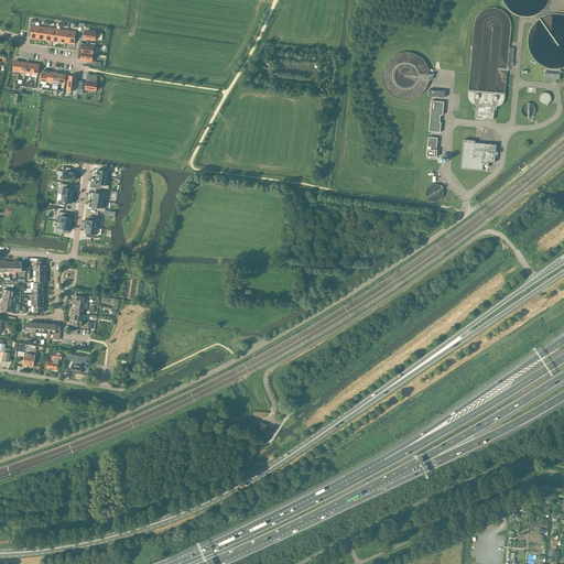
[(30,38),(38,39),(40,26),(32,25),(30,38)]
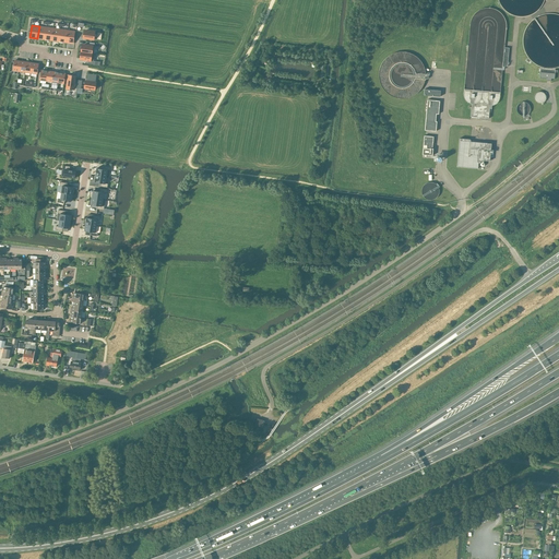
[(37,38),(45,39),(46,27),(39,26),(37,38)]
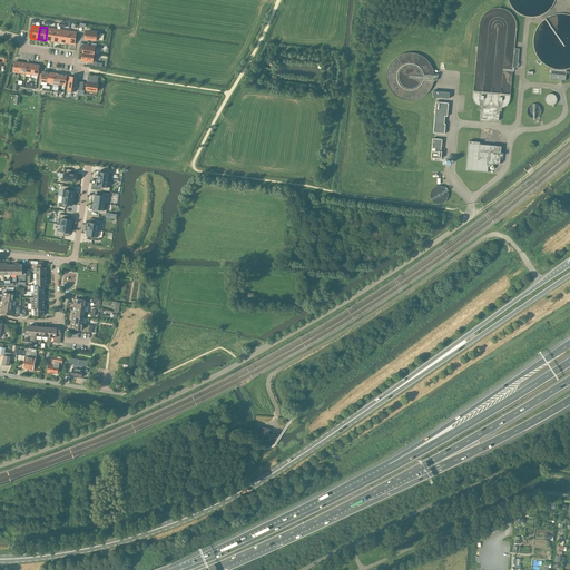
[(46,40),(52,41),(55,29),(47,28),(46,40)]
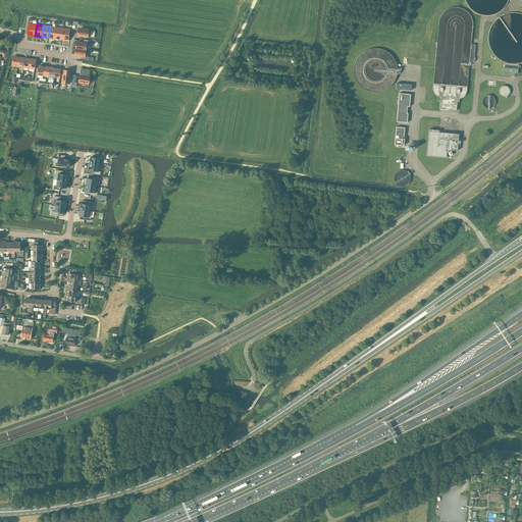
[(48,38),(55,39),(56,28),(50,27),(48,38)]
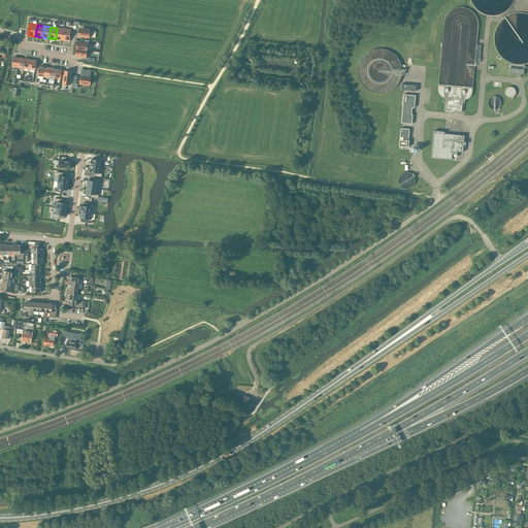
[(56,39),(62,40),(64,29),(57,28),(56,39)]
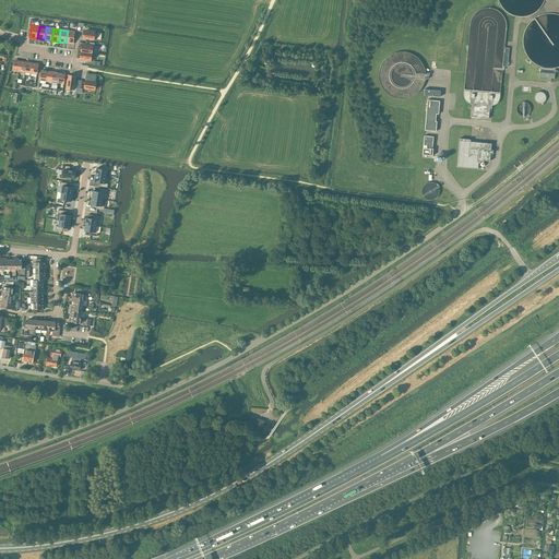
[(68,31),(66,43),(73,44),(75,32),(68,31)]
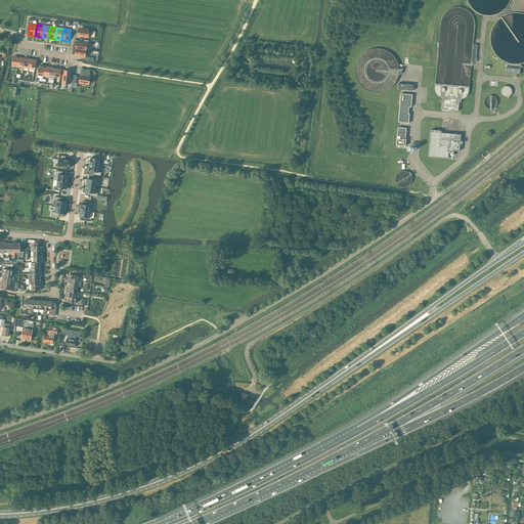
[(78,32),(77,35),(90,37),(91,30),(84,29),(84,30),(79,30),(79,32),(78,32)]
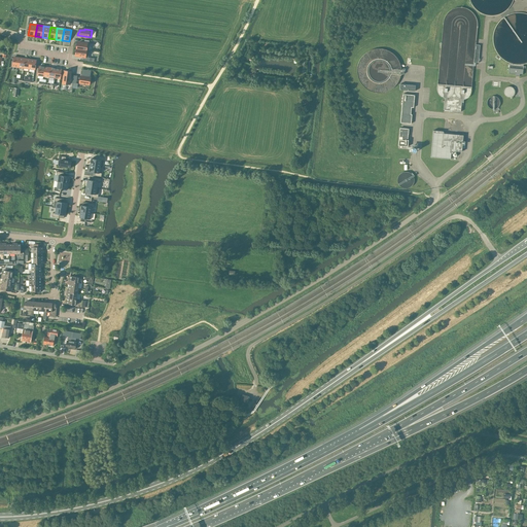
[(76,48),(75,55),(81,56),(81,57),(83,57),(82,60),(88,61),(90,50),(88,50),(76,48)]
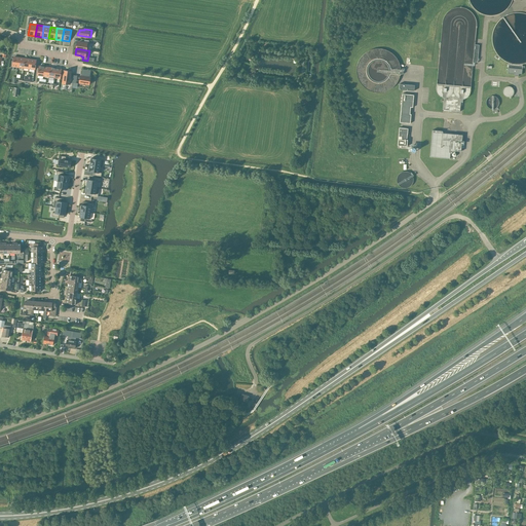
[(522,69),(508,68),(508,73),(515,74),(515,76),(519,76),(519,74),(522,74),(522,69)]
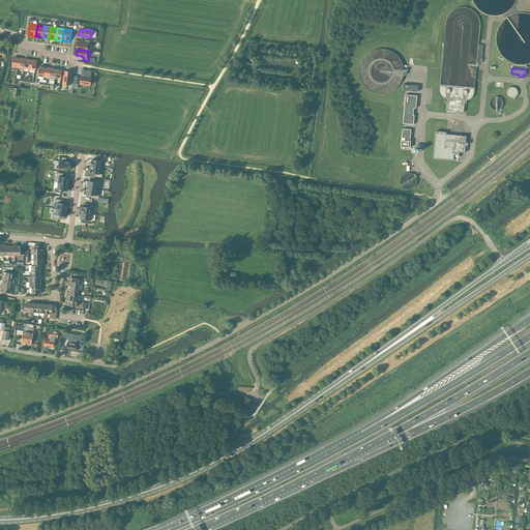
[(91,71),(83,69),(82,77),(81,77),(80,84),(90,85),(91,78),(90,78),(91,71)]
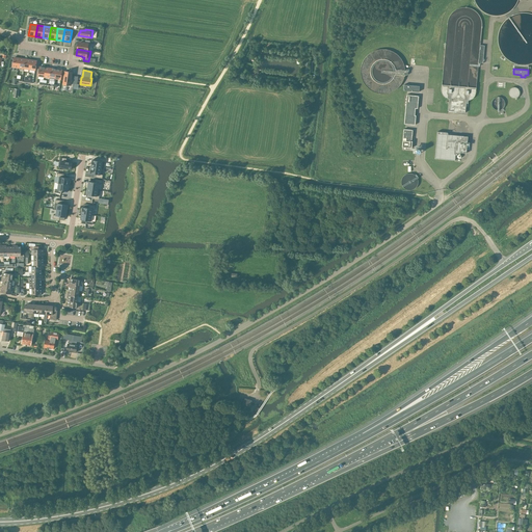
[(63,84),(70,85),(71,83),(74,84),(75,78),(71,77),(72,72),(65,71),(63,84)]
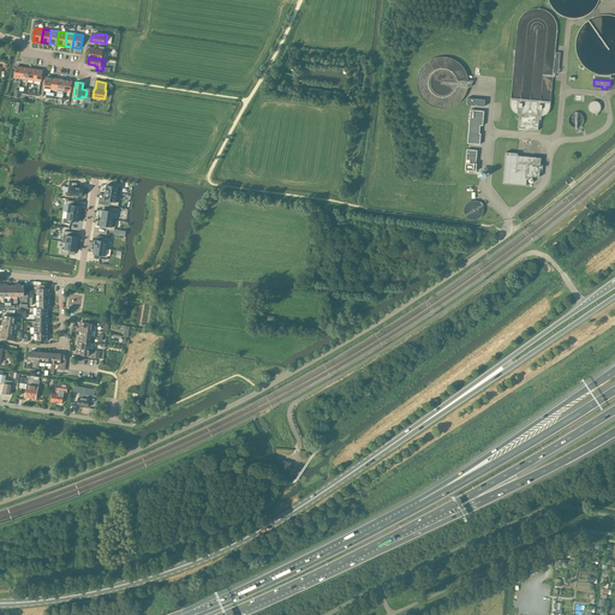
[(520,99),(511,97),(509,103),(511,106),(511,108),(512,109),(513,111),(514,113),(515,113),(517,114),(519,114),(518,129),(525,129),(538,130),(539,117),(542,117),(543,115),(544,115),(547,114),(548,112),(549,111),(550,107),(550,101),(541,101),(539,101),(530,100),(520,99)]
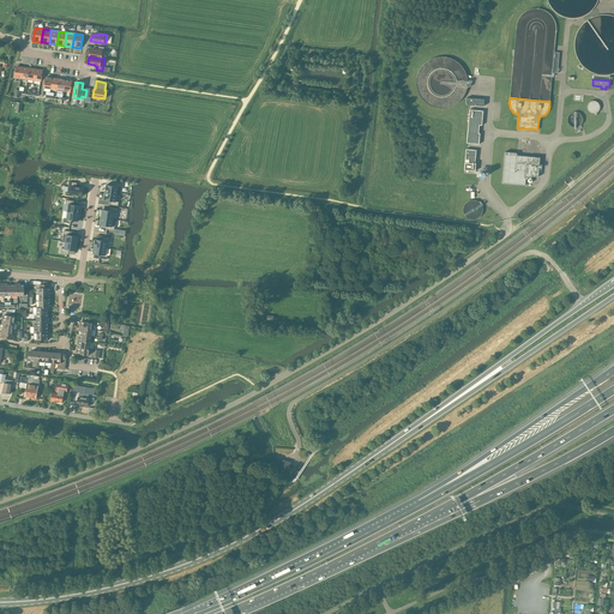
[(591,113),(593,114),(596,114),(597,113),(600,110),(600,108),(600,106),(599,103),(596,101),(594,101),(590,101),(588,103),(587,106),(587,108),(588,110),(589,112),(591,113)]
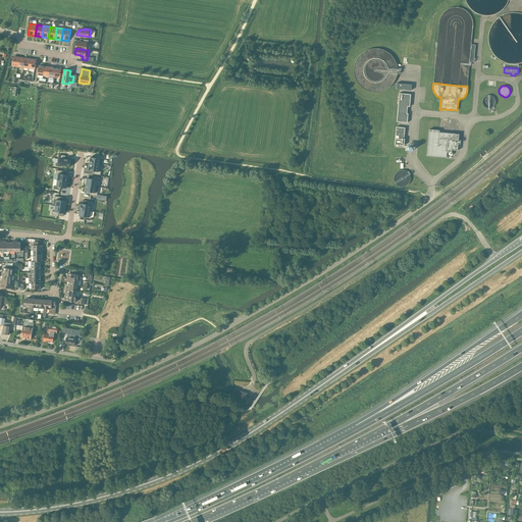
[(399,93),(397,121),(407,122),(408,113),(406,113),(407,106),(410,107),(411,94),(399,93)]
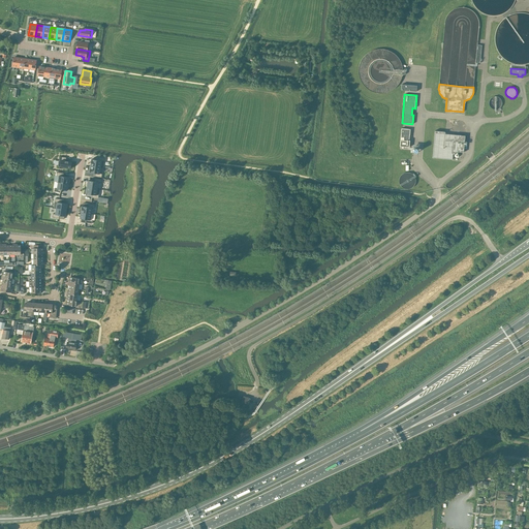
[(410,129),(401,128),(400,147),(409,147),(410,141),(408,141),(409,134),(410,134),(410,129)]
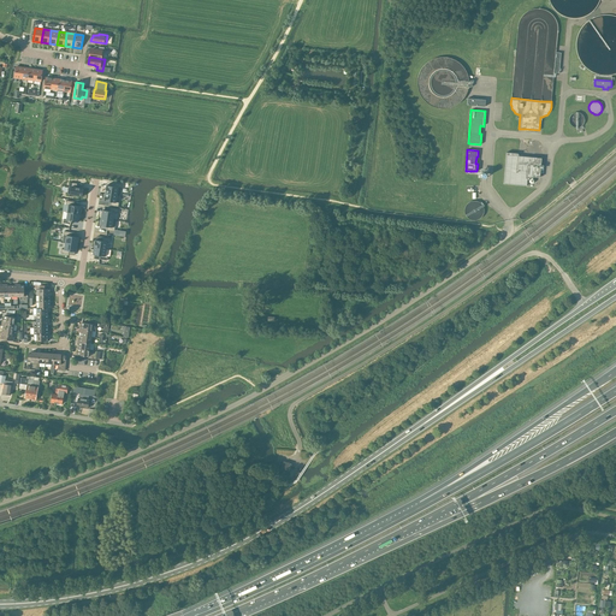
[(507,152),(503,184),(527,187),(527,178),(533,178),(533,177),(539,178),(542,158),(519,155),(519,153),(507,152)]
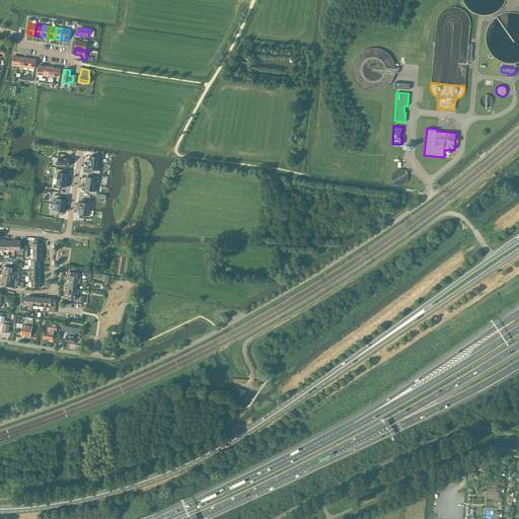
[(59,153),(57,163),(70,165),(71,159),(65,158),(65,154),(59,153)]
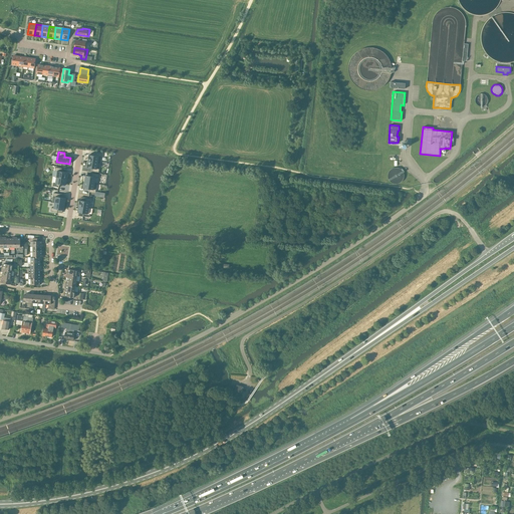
[(89,155),(88,161),(98,163),(100,163),(101,154),(95,153),(94,156),(89,155)]
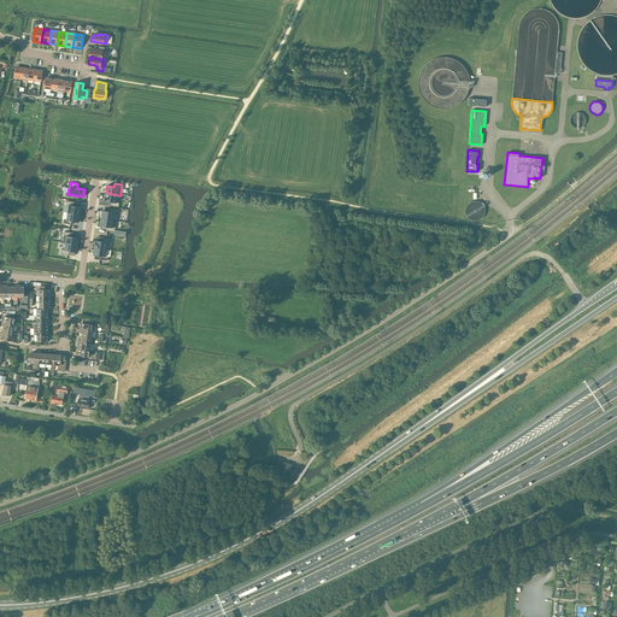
[(106,193),(105,200),(111,201),(111,206),(118,207),(119,203),(117,203),(118,195),(106,193)]
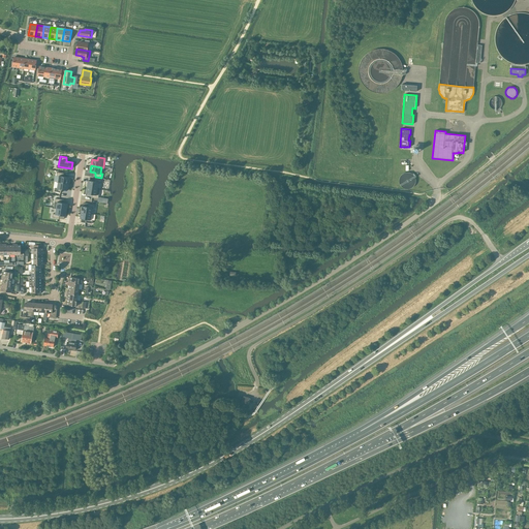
[(57,173),(57,176),(59,176),(58,182),(68,184),(69,178),(63,177),(64,174),(57,173)]
